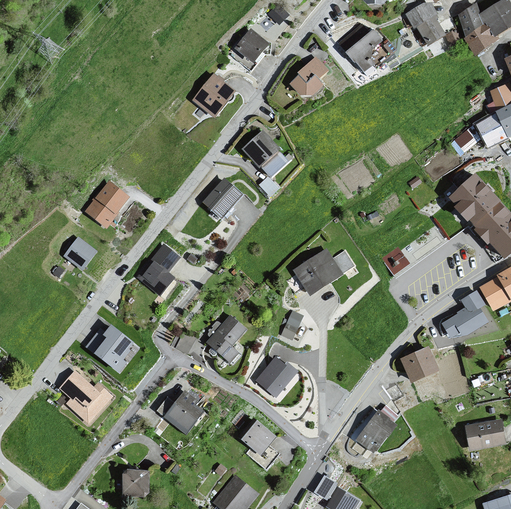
[(416,26),(429,46),(446,34),(433,15),(437,13),(428,0),(414,0),(401,9),(414,28),(416,26)]
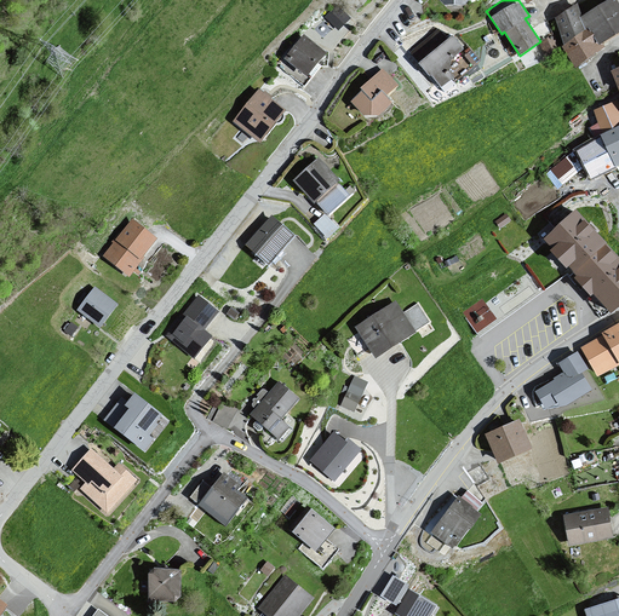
[(618,5),(615,0),(606,0),(580,17),(574,4),(554,17),(563,45),(562,46),(577,69),(606,47),(605,44),(618,34),(618,5)]
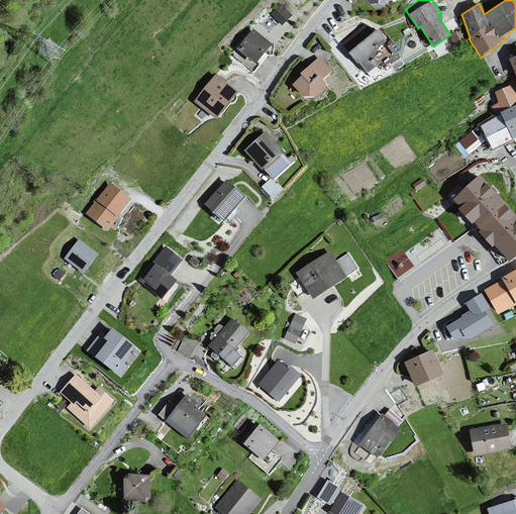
[(291,11),(281,1),(271,10),(281,20),(291,11)]
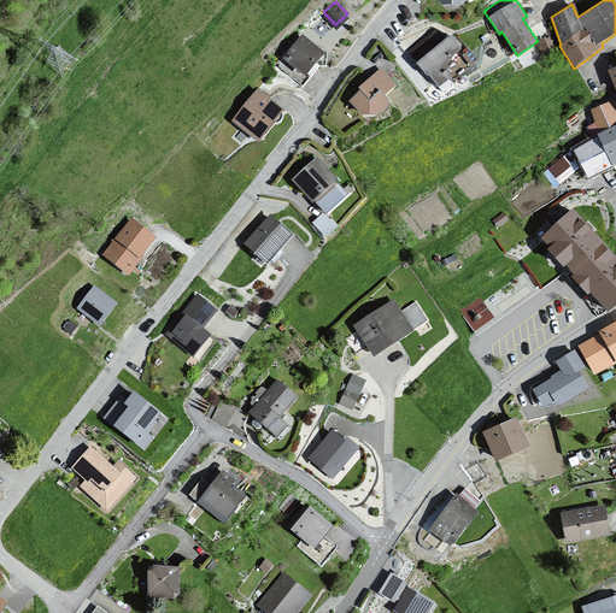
[(440,19),(405,49),(439,90),(456,76),(445,64),(464,48),(440,19)]
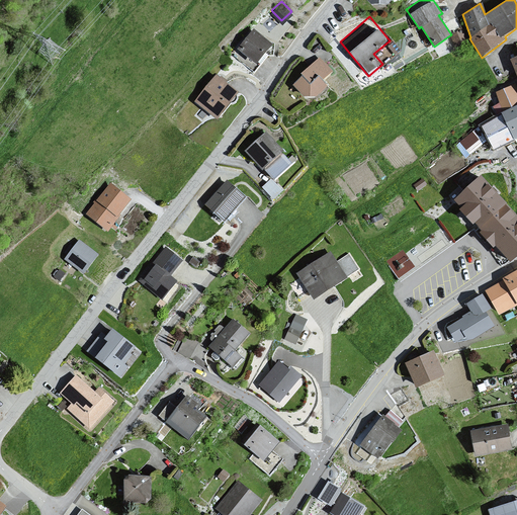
[(273,45),(254,29),(238,49),(257,64),(273,45)]
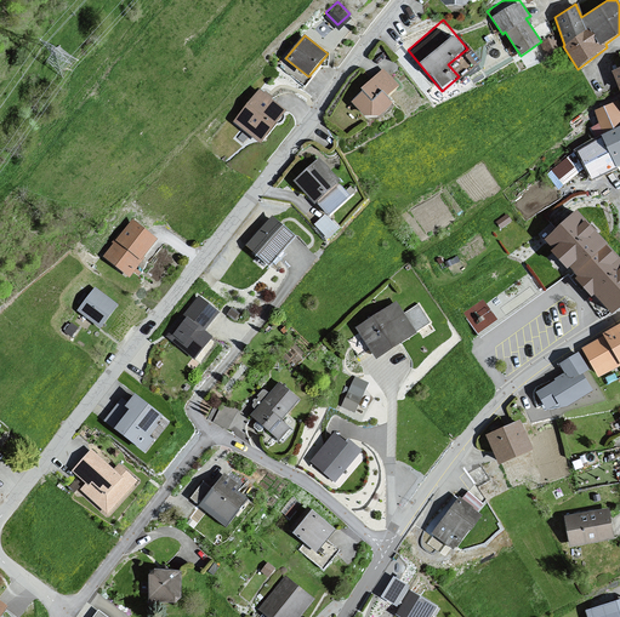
[(466,50),(475,62),(482,57),(472,45),(466,50)]
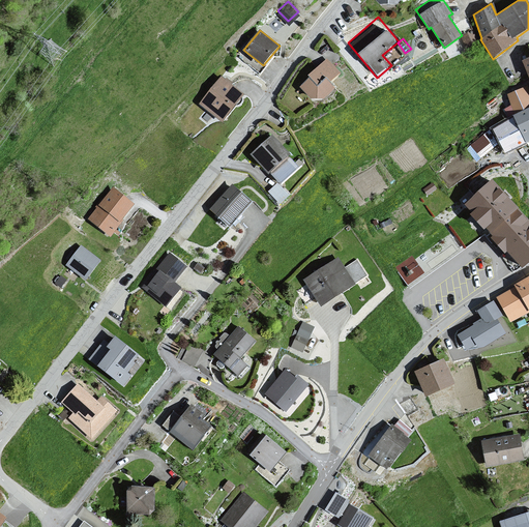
[(326,57),(305,76),(307,78),(299,87),(312,100),(324,100),(336,89),(331,83),(341,74),(326,57)]
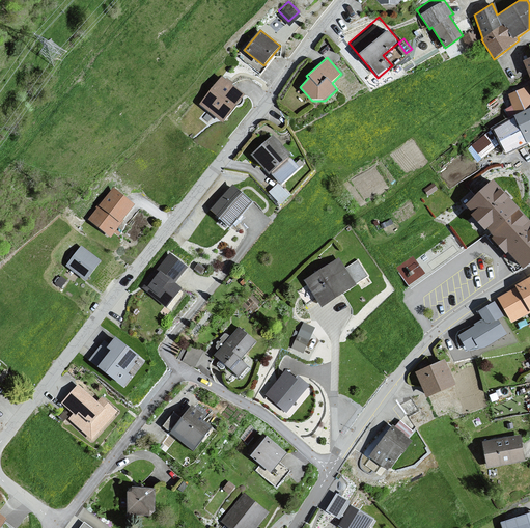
[(245,95),(220,76),(198,104),(224,124),(245,95)]
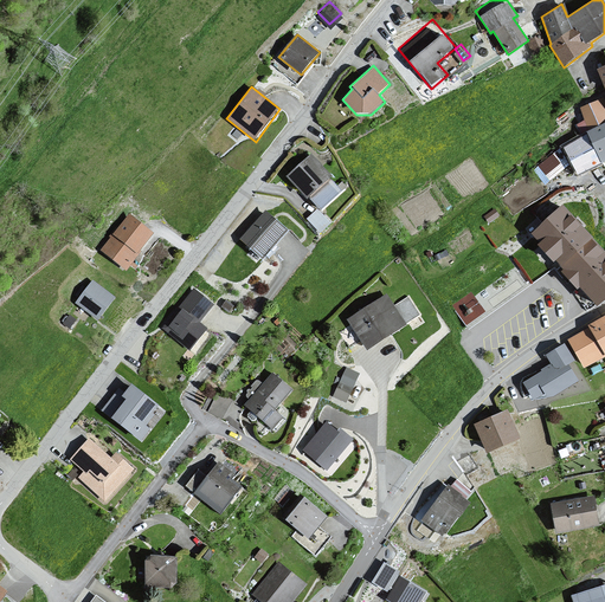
[(604,98),(604,97),(579,108),(584,121),(575,123),(581,135),(562,147),(578,175),(604,160),(604,98)]
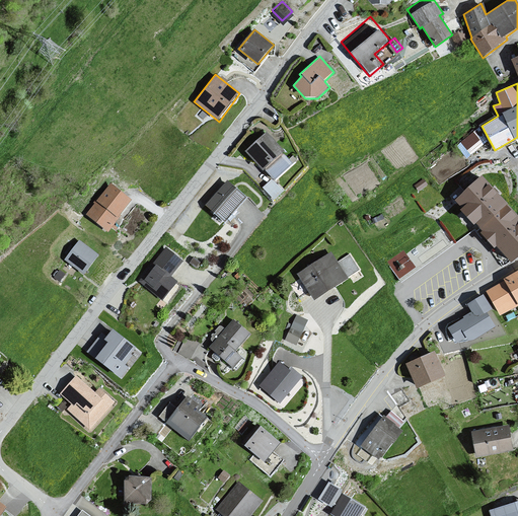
[(266,131),(245,150),(264,170),(285,152),(266,131)]
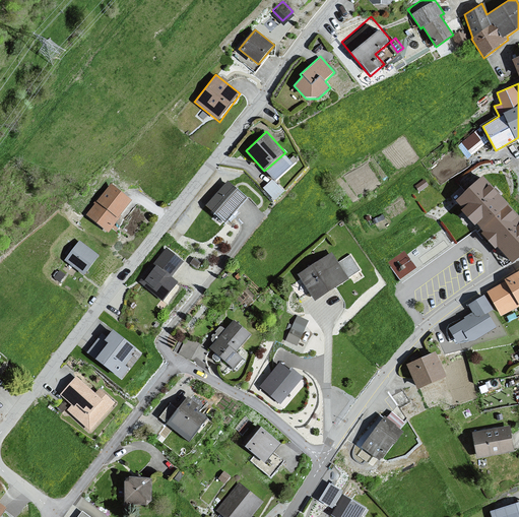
[(518,214),(481,171),(453,194),(509,259),(518,250),(518,214)]
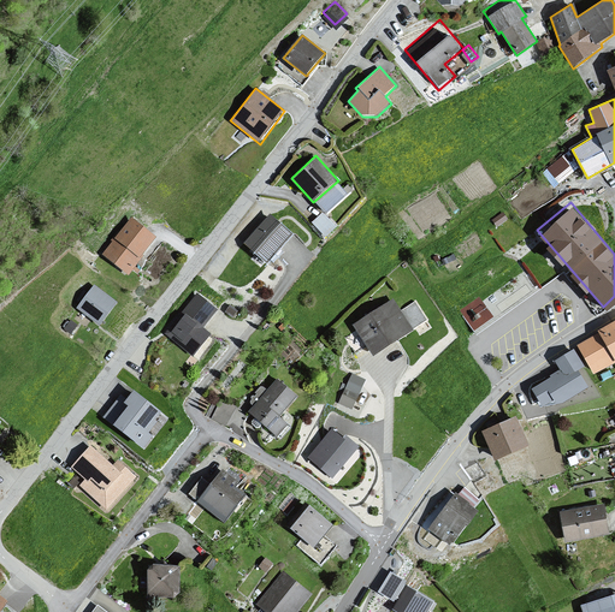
[(271,214),(243,243),(266,265),(294,236),(271,214)]
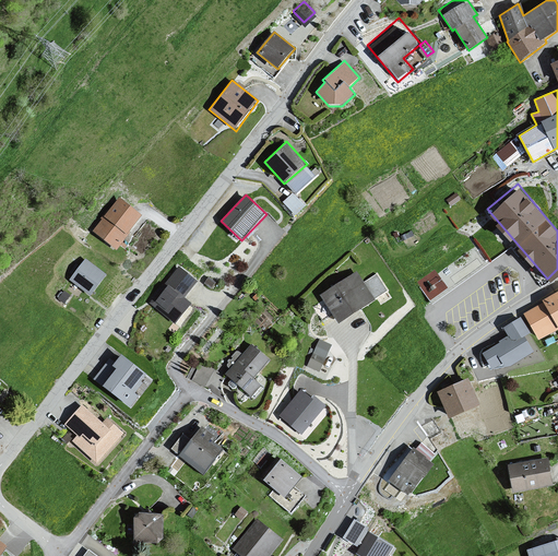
[(119,197),(93,228),(116,248),(141,215),(119,197)]
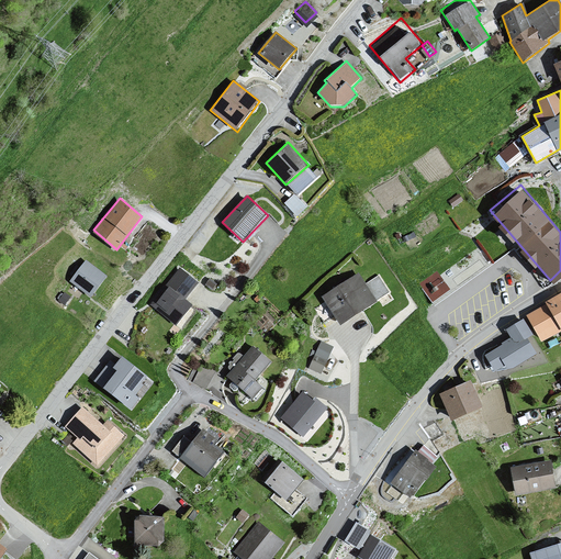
[(107,274),(85,258),(69,280),(91,295),(107,274)]
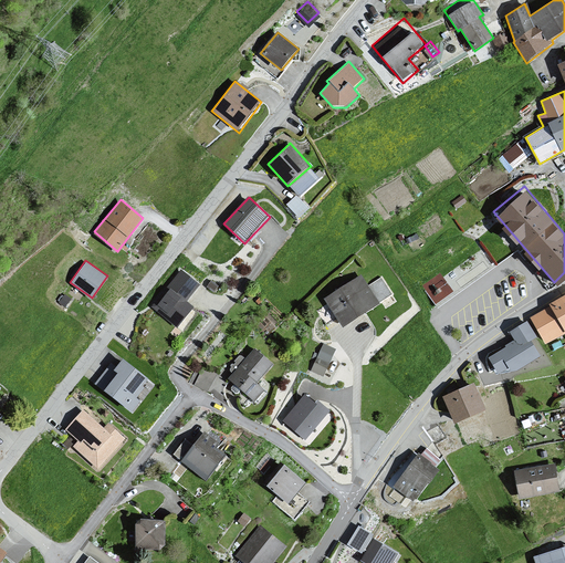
[(435,298),(452,285),(440,267),(422,279),(435,298)]
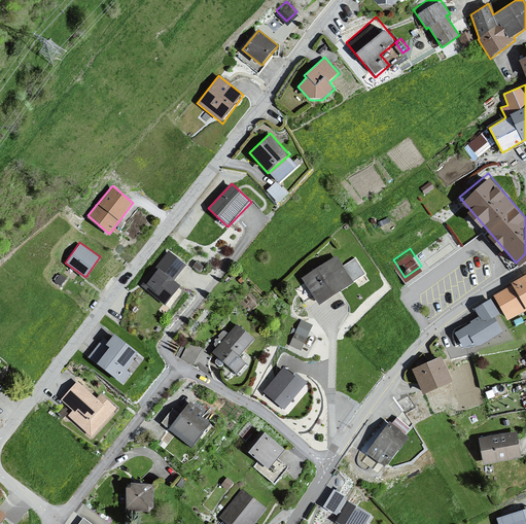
[(186,265),(167,249),(140,282),(164,303),(179,284),(174,279),(186,265)]
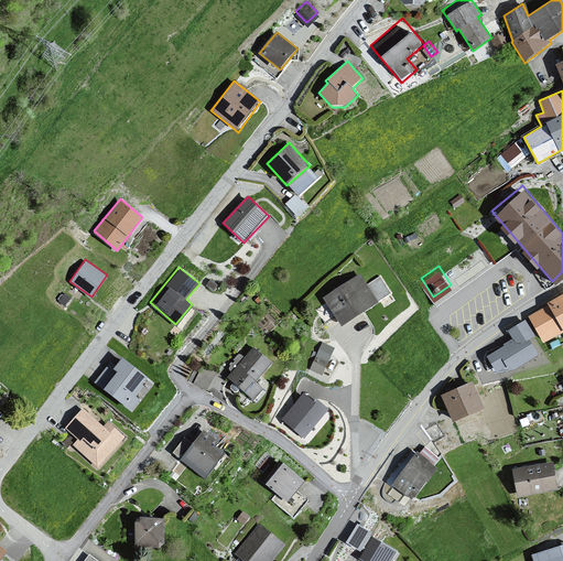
[(378,293),(390,287),(380,270),(368,277),(378,293)]
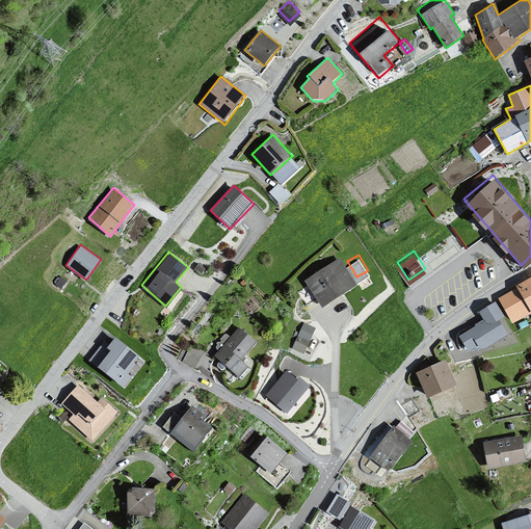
[(339,257),(303,280),(322,309),(357,286),(339,257)]
